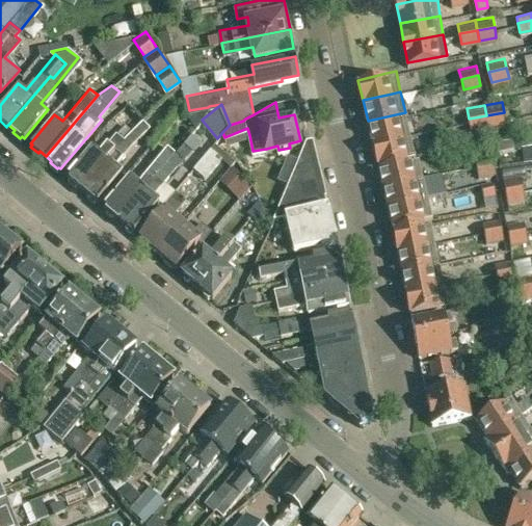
[(208,107),(189,110),(186,111),(194,125),(208,107)]
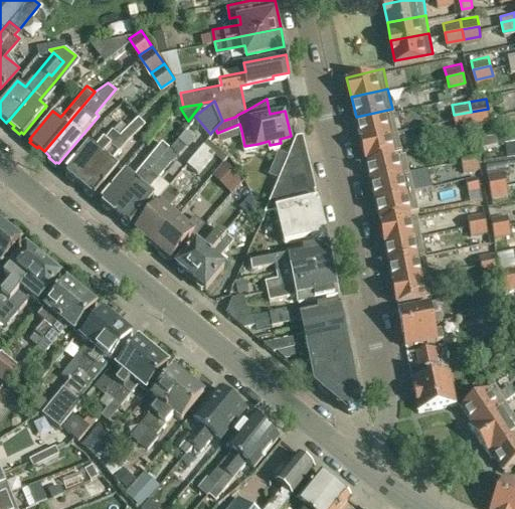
[(360,136),(388,130),(397,128),(392,109),(356,117),(360,136)]
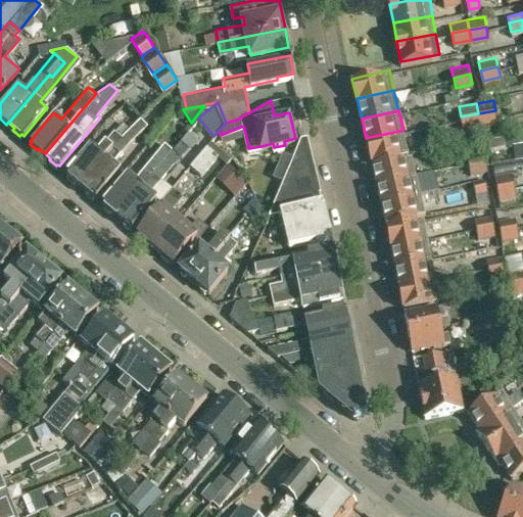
[(496,121),(495,110),(478,113),(479,124),(496,121)]
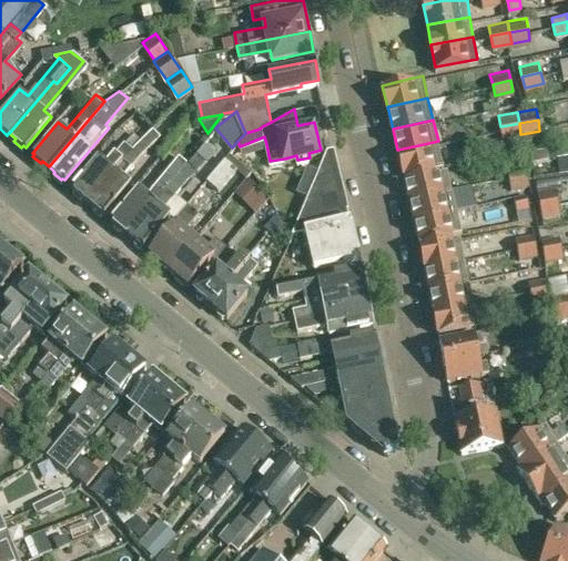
[(520,134),(519,123),(500,126),(501,138),(520,134)]
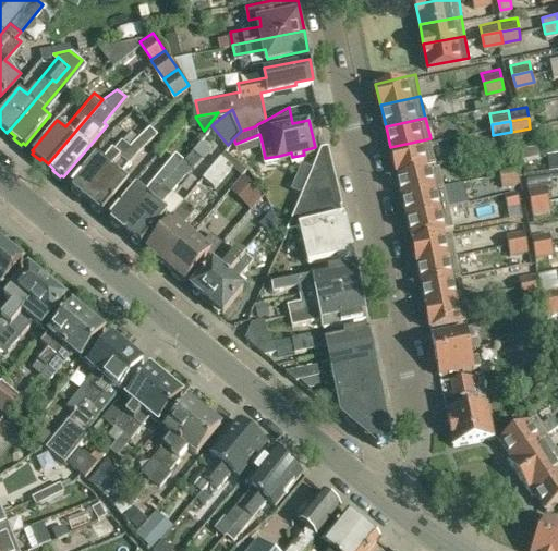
[(100,207),(101,209),(126,180),(119,173),(137,150),(157,131),(149,122),(131,145),(86,196),(92,200),(91,203),(98,209),(100,207)]
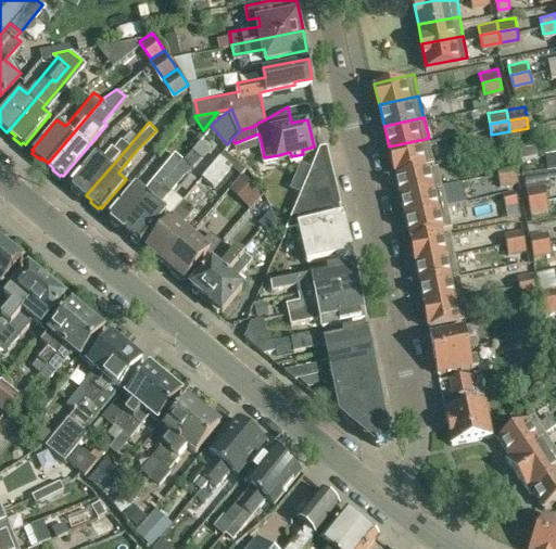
[(95,152),(75,175),(70,181),(72,183),(71,186),(78,192),(79,190),(86,195),(130,144),(122,137),(103,158),(95,152)]
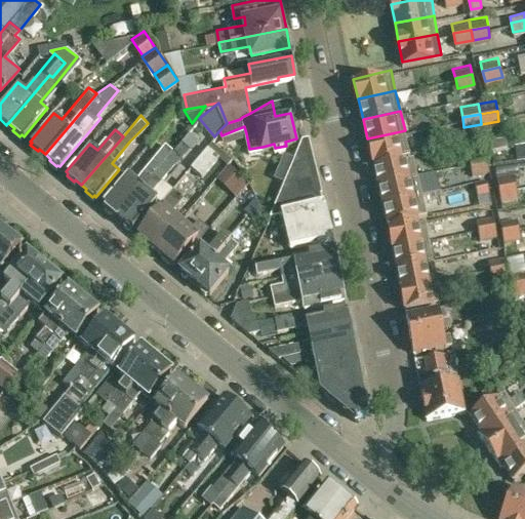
[(409,150),(405,130),(396,132),(367,138),(372,159),(409,150)]
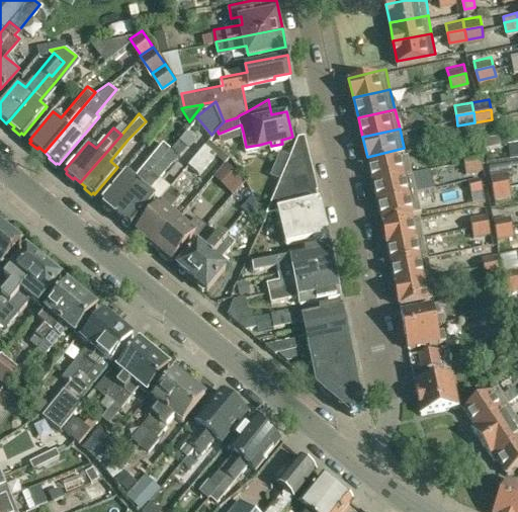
[(498,133),(484,136),(486,145),(507,141),(509,154),(517,153),(517,130),(517,131),(498,135),(498,133)]
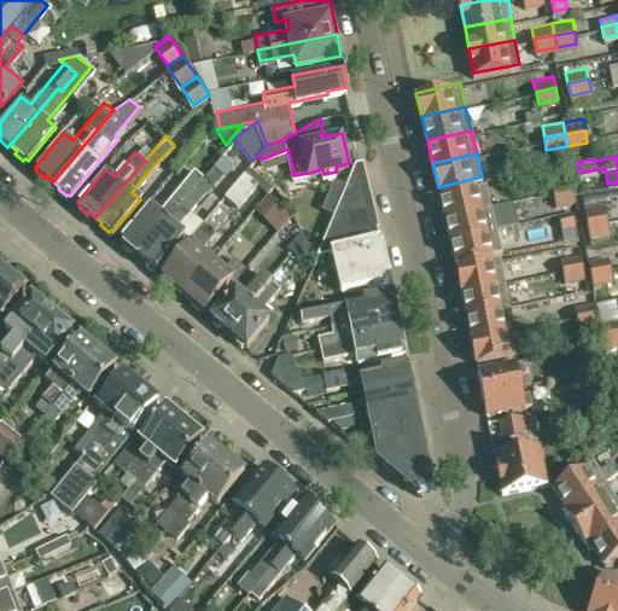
[(344,195),(326,237),(336,234),(379,225),(363,159),(357,161),(348,184),(344,195)]
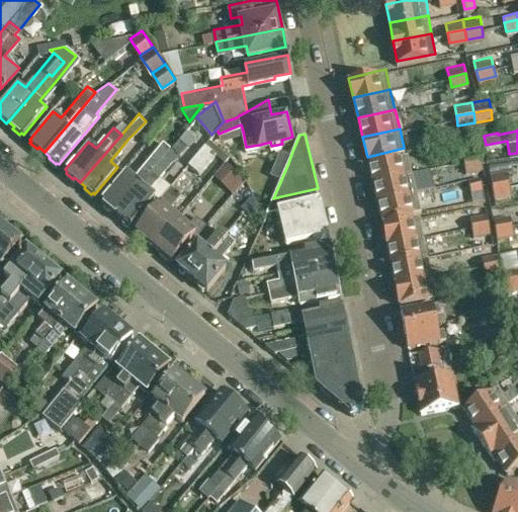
[(160,174),(187,143),(180,138),(178,140),(177,140),(171,146),(158,161),(116,211),(121,217),(121,220),(125,223),(128,223),(131,224),(152,198),(155,200),(170,182),(160,174)]
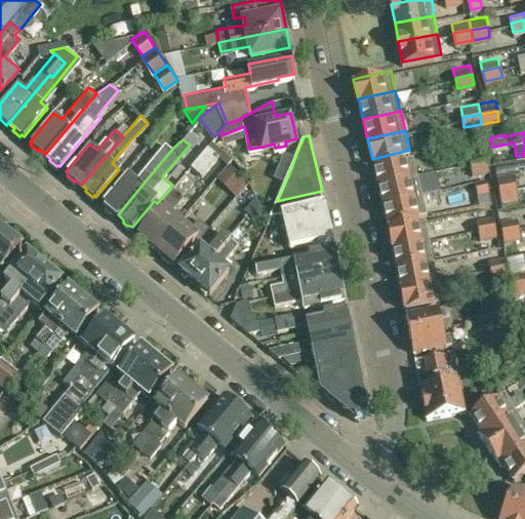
[(118,214),(160,163),(173,148),(166,142),(134,178),(127,172),(103,202),(104,203),(105,206),(109,210),(112,209),(118,214)]
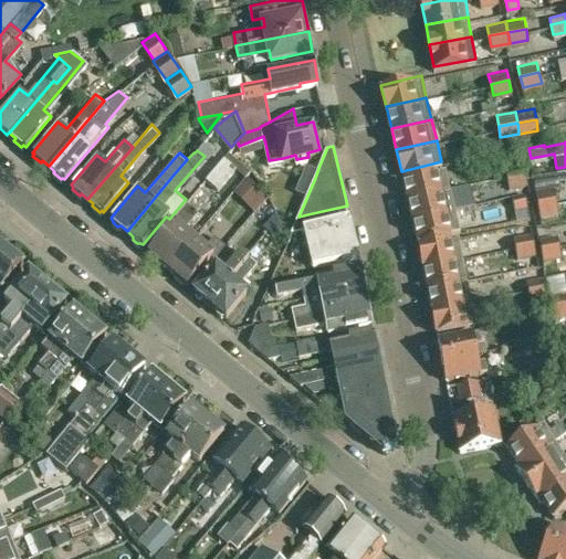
[(236,165),(223,155),(206,177),(218,187),(236,165)]
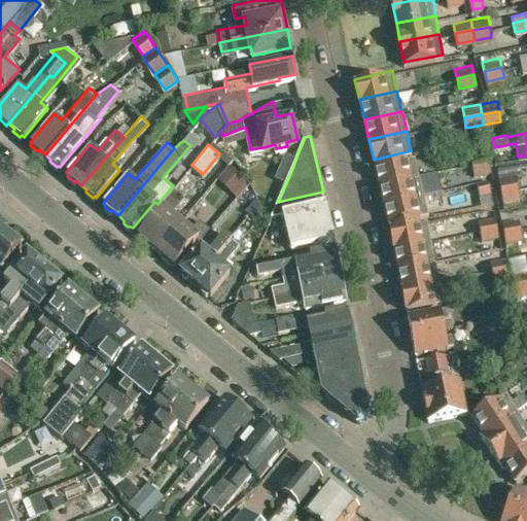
[(469,152),(471,164),(488,161),(486,149),(469,152)]
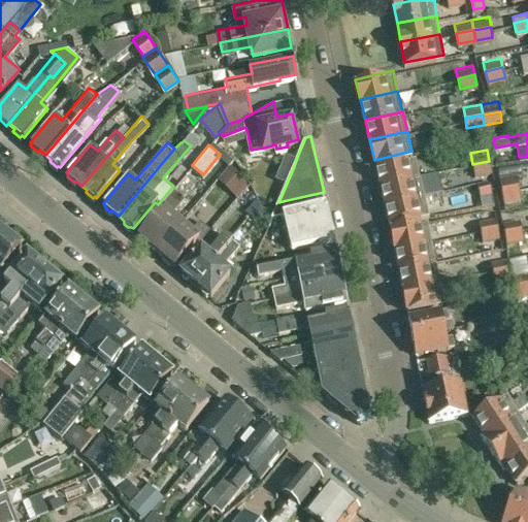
[(276,175),(288,180),(294,166),(297,157),(286,153),(276,175)]
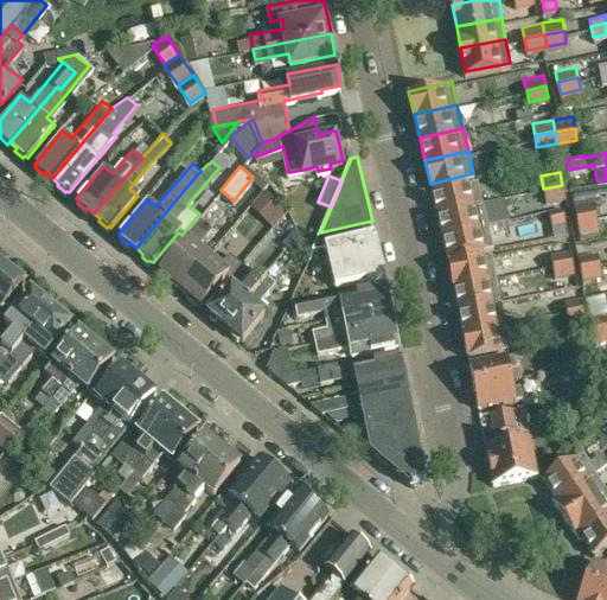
[(432,187),(438,211),(483,200),(478,178),(432,187)]
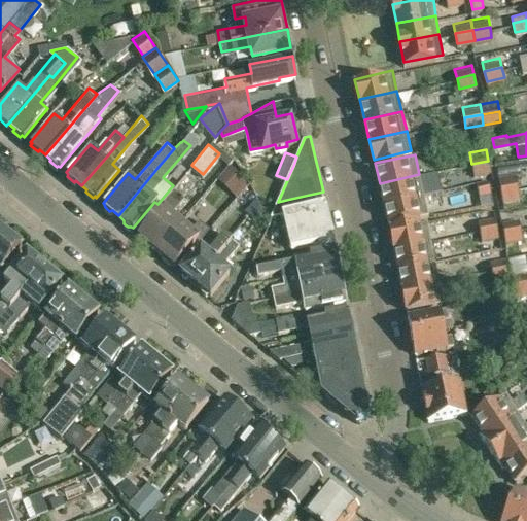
[(490,171),(488,161),(471,164),(473,174),(490,171)]
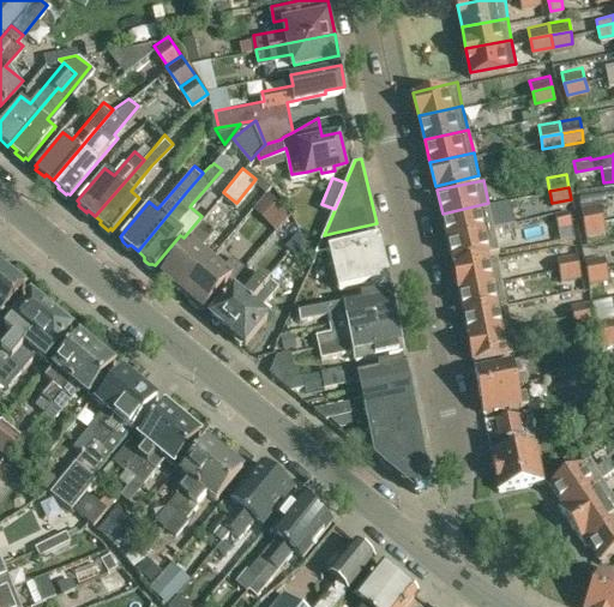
[(275,220),(288,205),(269,188),(256,202),(275,220)]
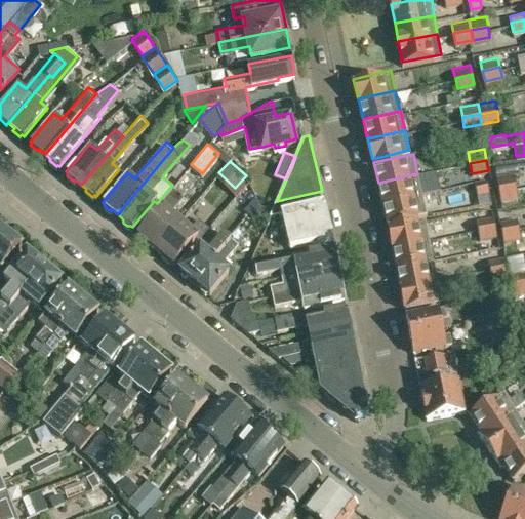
[(498,186),(515,183),(513,170),(496,173),(498,186)]
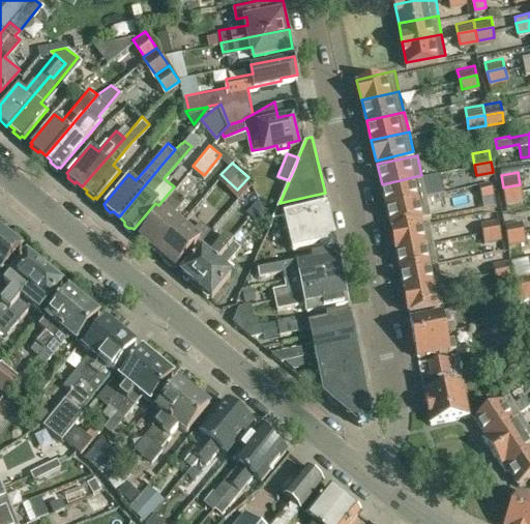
[(386,203),(417,195),(425,193),(421,175),(382,184),(386,203)]
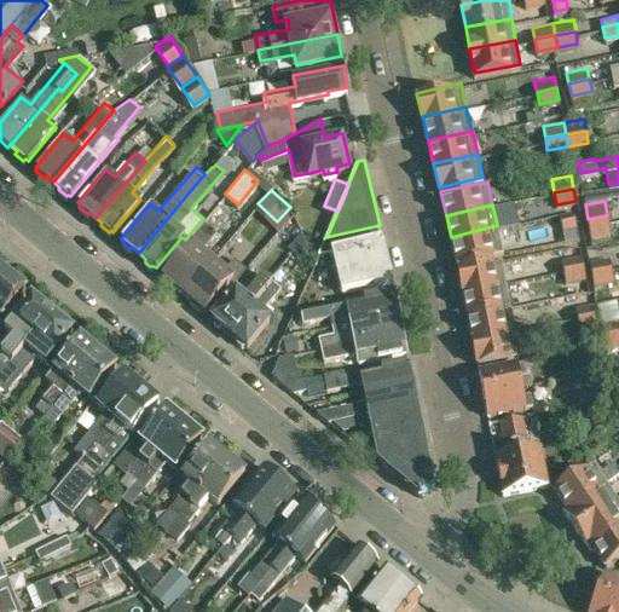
[(573,207),(560,211),(563,227),(577,224),(573,207)]
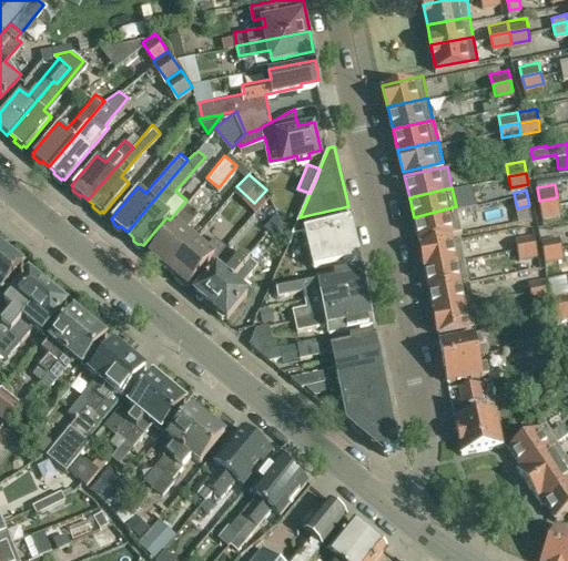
[(559,211),(557,197),(539,201),(541,214),(559,211)]
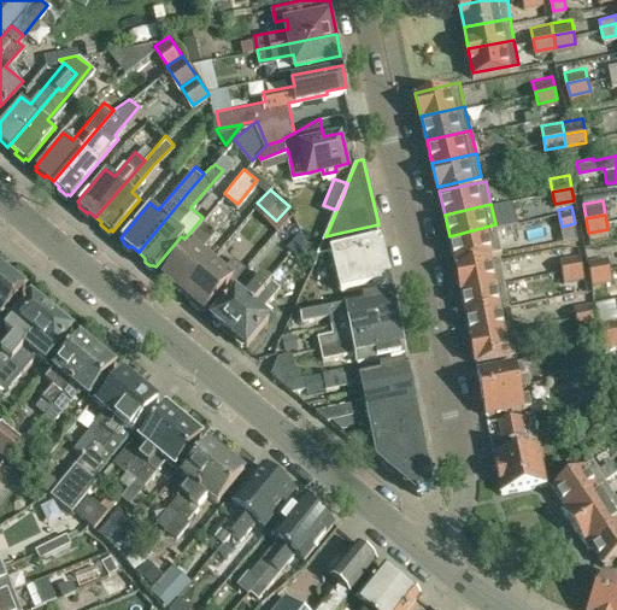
[(164,277),(174,286),(176,283),(183,291),(212,256),(200,246),(210,233),(215,228),(203,217),(184,239),(188,242),(169,265),(163,274),(166,276),(164,277)]
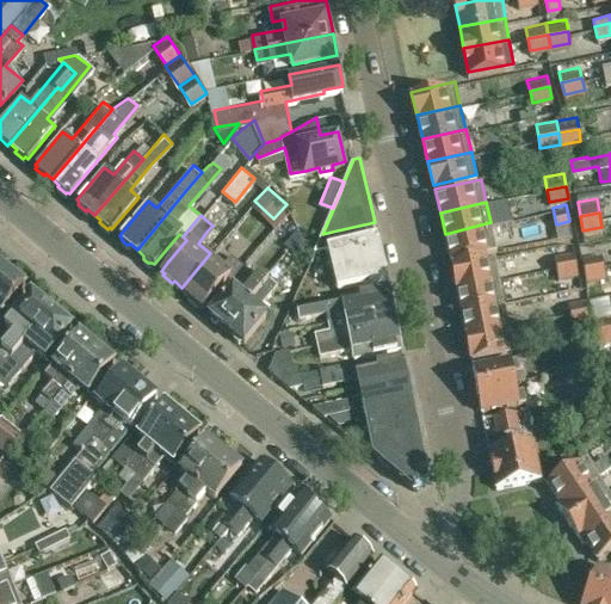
[(375,222),(332,232),(322,234),(318,246),(328,242),(332,254),(339,285),(387,273),(375,222)]
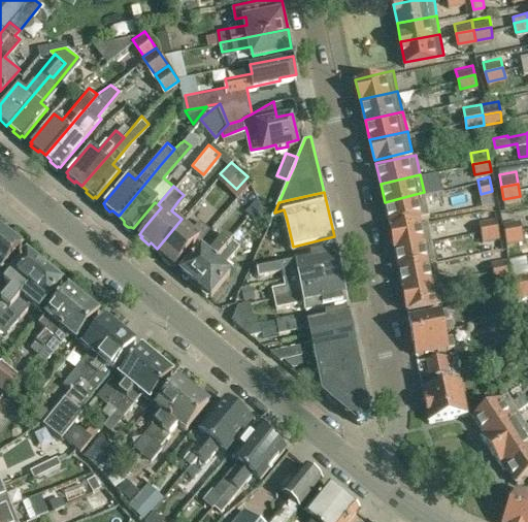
[(429,213),(426,200),(424,192),(416,194),(385,202),(390,222),(429,213)]
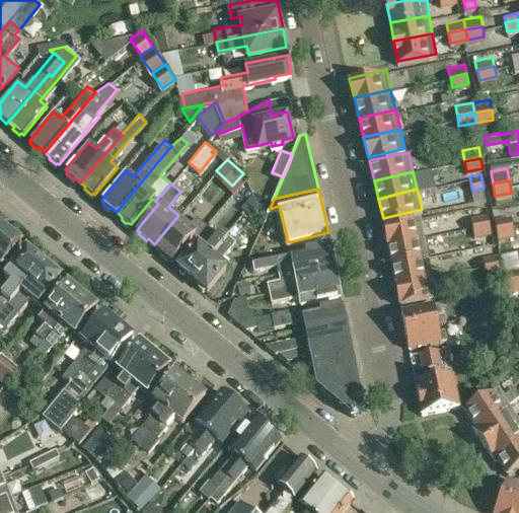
[(256,194),(243,206),(252,214),(260,197),(256,194)]
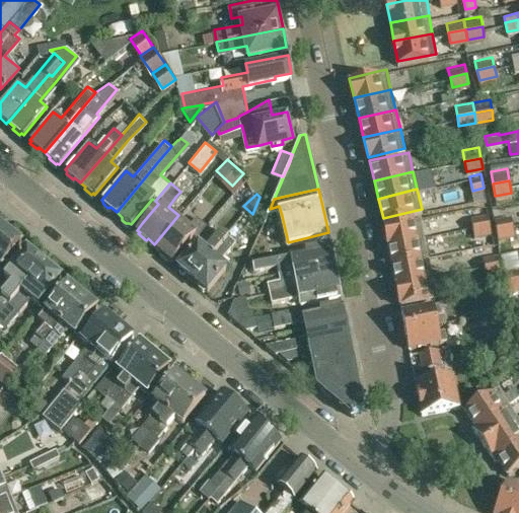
[(168,257),(171,259),(176,252),(193,232),(197,234),(208,221),(196,212),(188,222),(178,215),(154,244),(160,249),(159,251),(167,258),(168,257)]
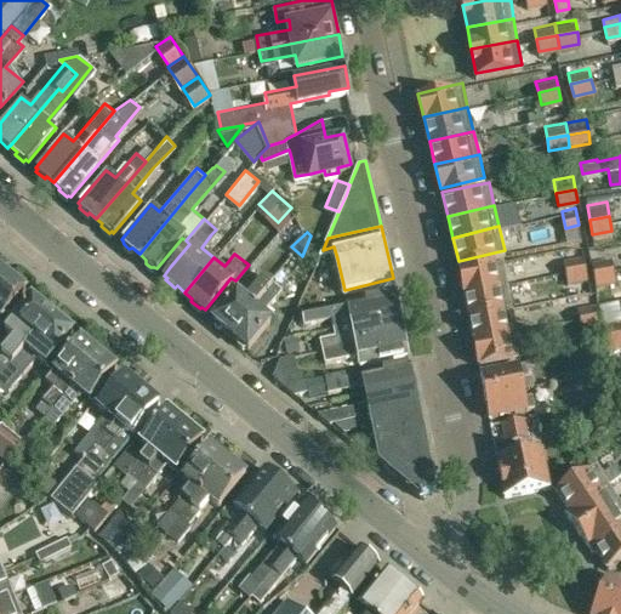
[(563,257),(565,268),(586,265),(584,254),(563,257)]
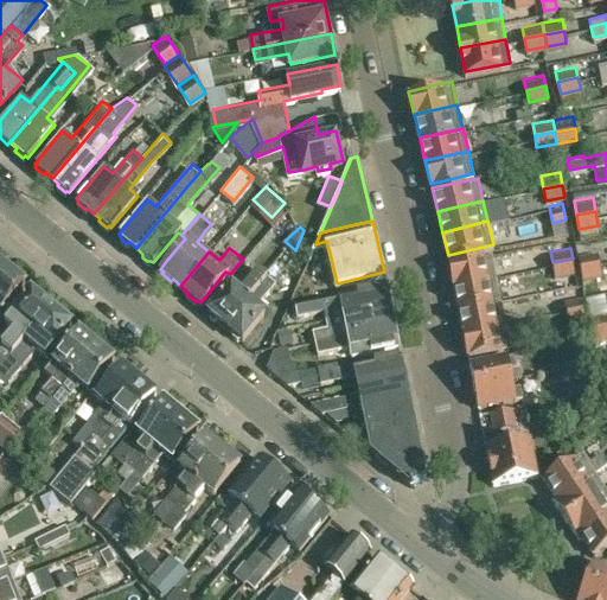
[(577,251),(580,265),(600,261),(598,249),(577,251)]
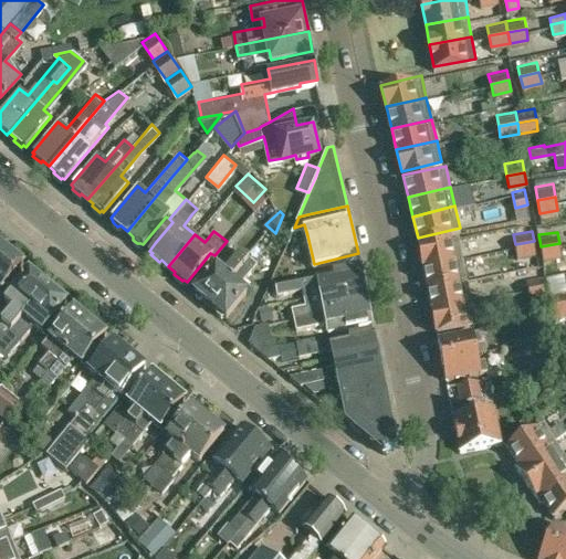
[(423,263),(454,257),(463,255),(459,234),(419,242),(423,263)]
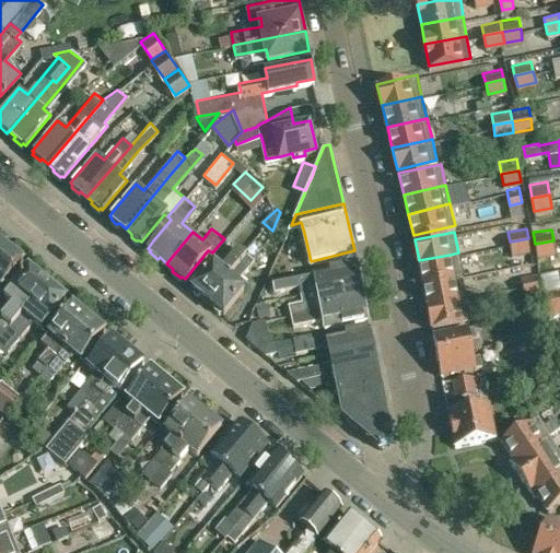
[(531,249),(528,238),(510,242),(511,253),(531,249)]
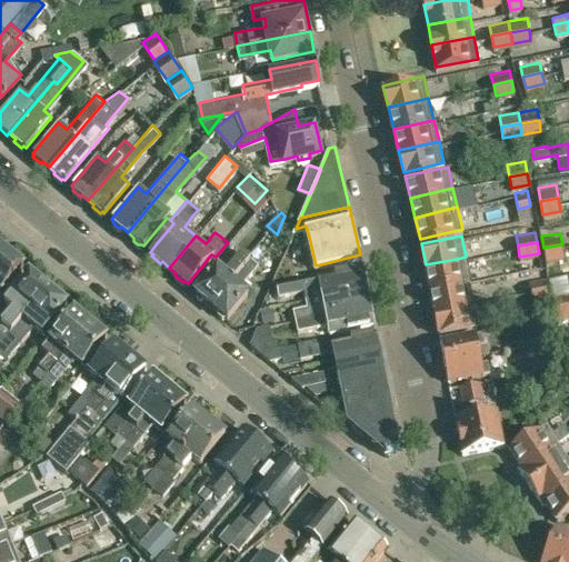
[(0,288),(23,260),(5,244),(0,249),(0,288)]
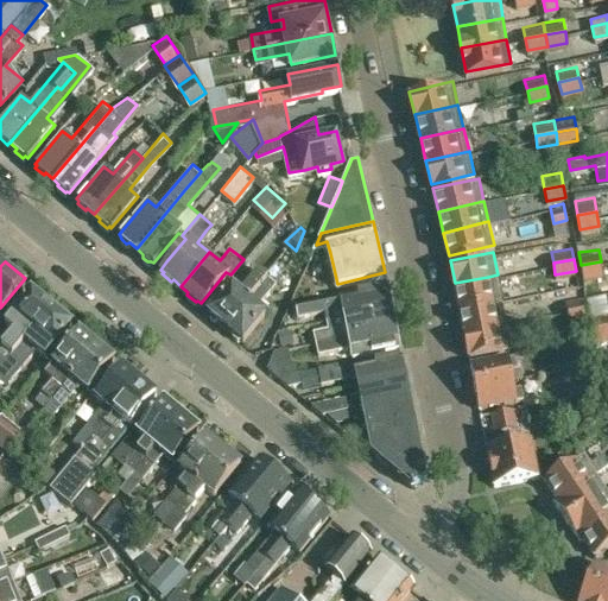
[(601,261),(581,265),(583,277),(603,273),(601,261)]
